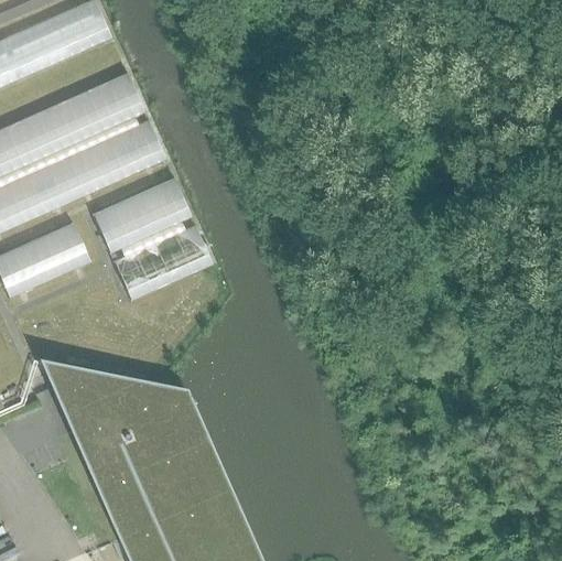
[(19,0),(0,9),(0,22),(50,0),(19,0)]
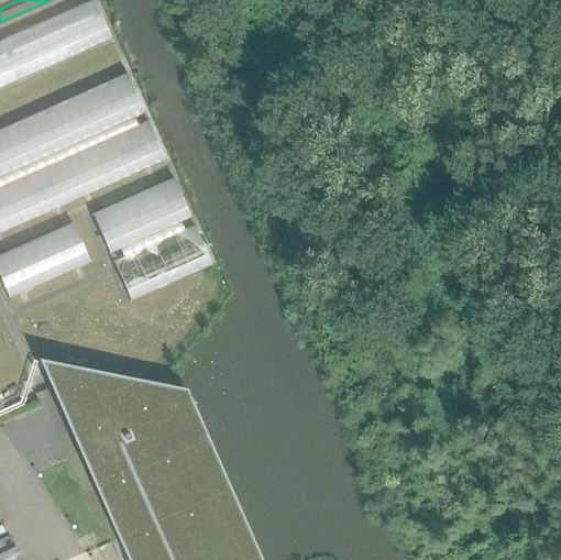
[(0,39),(0,85),(112,36),(96,0),(89,0),(0,39)]
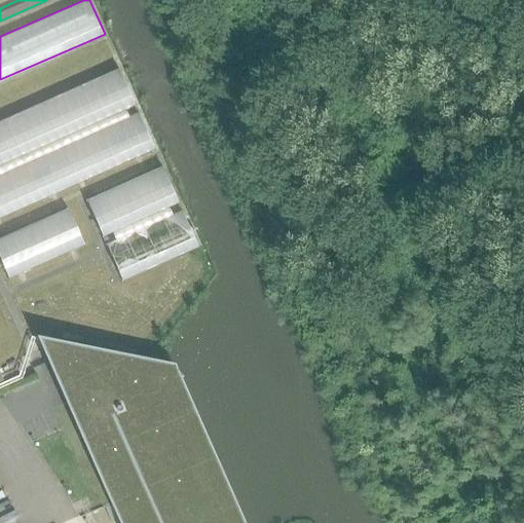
[(119,67),(101,75),(0,120),(0,216),(155,147),(139,111),(129,115),(126,107),(136,103),(119,67)]
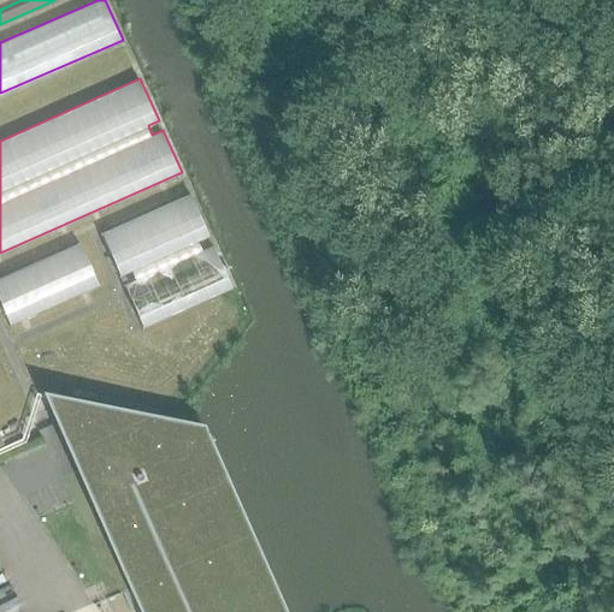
[(125,284),(137,309),(145,326),(232,287),(214,244),(204,250),(199,239),(210,235),(192,194),(102,232),(122,274),(133,269),(137,279),(125,284)]
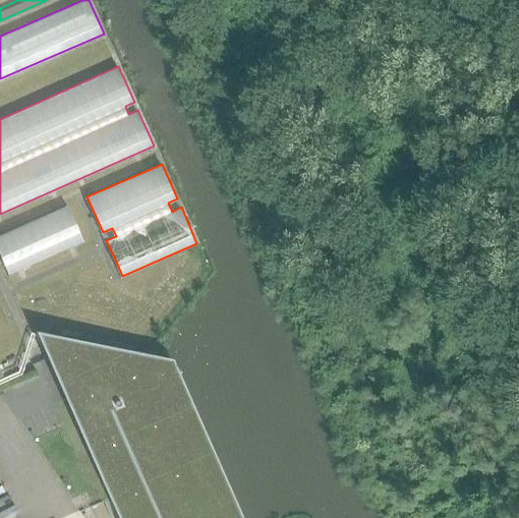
[(68,205),(55,211),(0,235),(0,252),(9,274),(84,240),(68,205)]
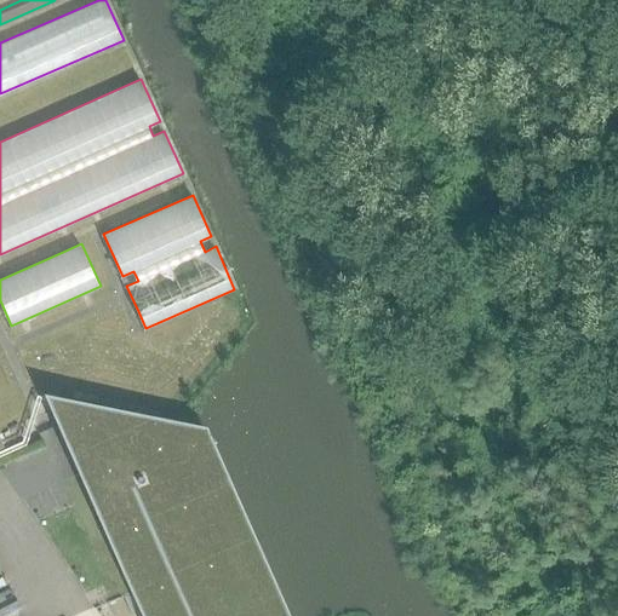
[(291,615),(206,426),(44,393),(142,615),(291,615)]
